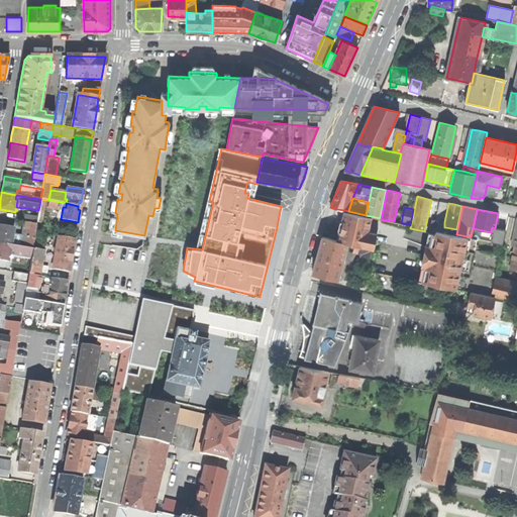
[(341,223),(337,240),(346,243),(354,244),(363,247),(372,249),(376,234),(368,232),(371,216),(366,215),(348,211),(344,210),(341,223)]
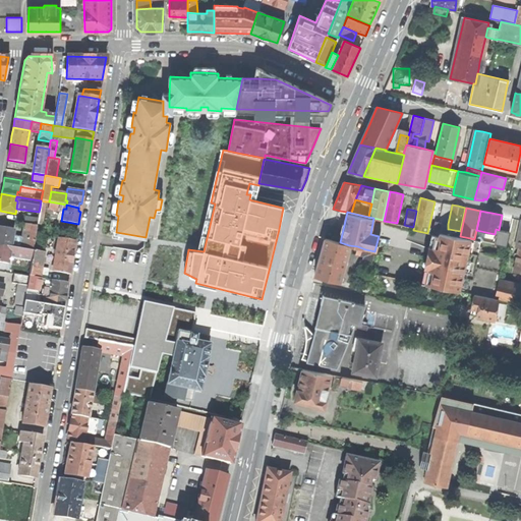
[(26,217),(25,224),(37,226),(38,222),(38,219),(26,217)]
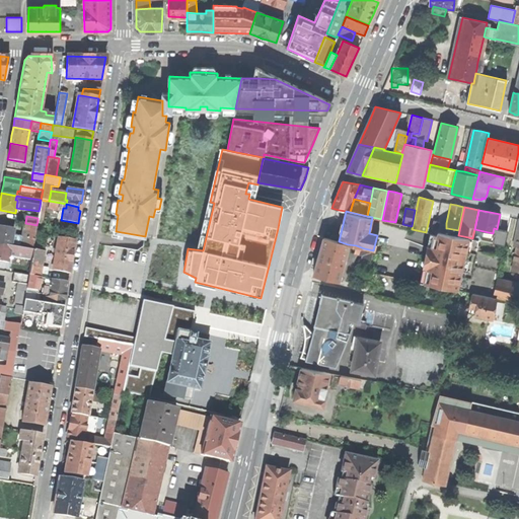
[(446,233),(447,228),(446,228),(446,223),(440,222),(438,231),(446,233)]
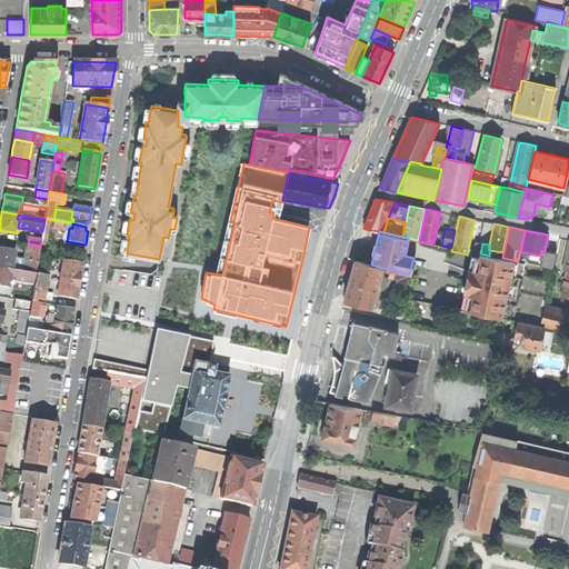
[(30,253),(39,255),(40,247),(28,245),(27,245),(25,252),(30,253)]
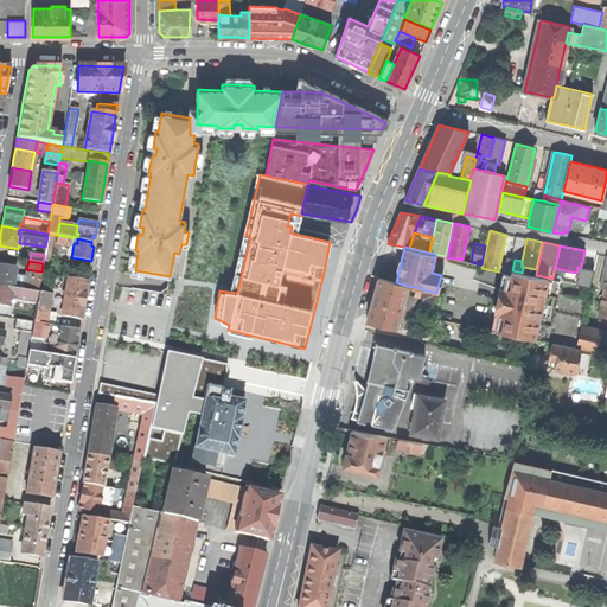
[(0,286),(12,288),(13,275),(14,268),(0,266),(0,286)]
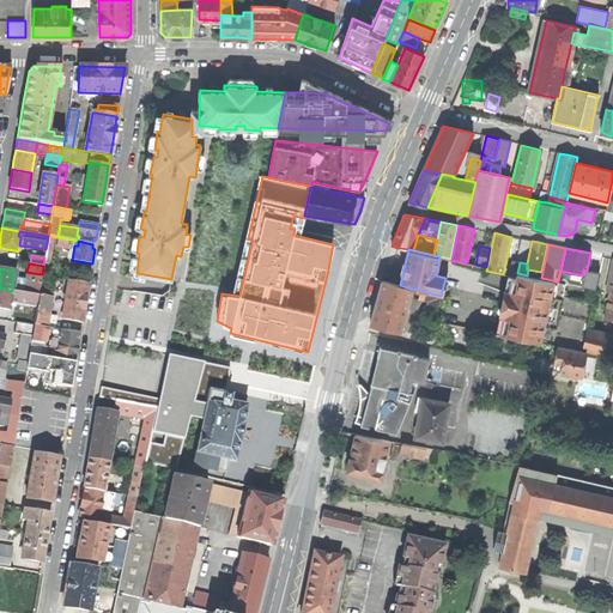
[(587,271),(583,269),(582,275),(584,275),(583,286),(596,290),(599,273),(587,271)]
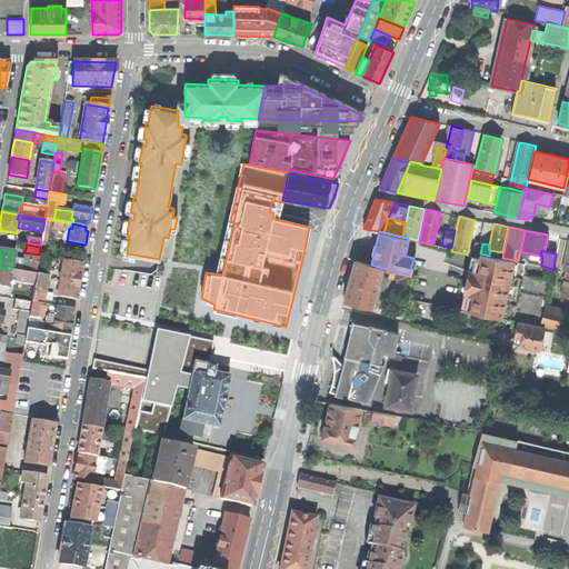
[(11,270),(27,272),(30,253),(25,252),(23,260),(12,258),(11,270)]
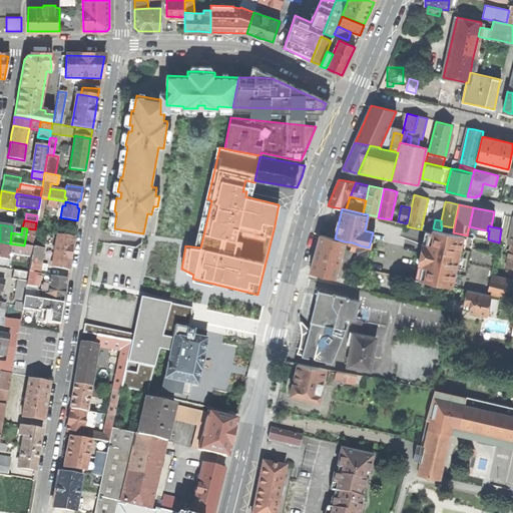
[(27,228),(24,245),(26,246),(32,246),(33,239),(35,229),(27,228)]
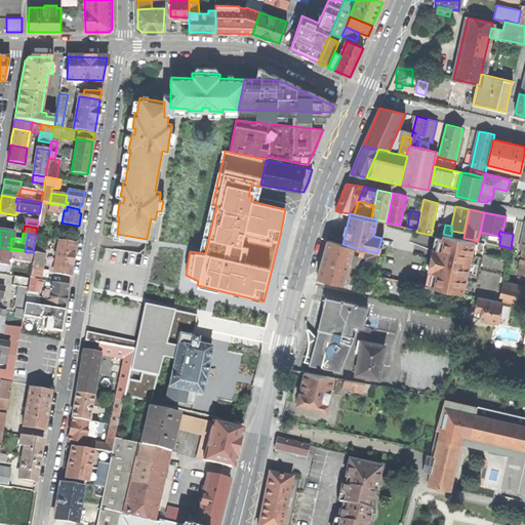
[(430,257),(425,285),(462,293),(465,279),(470,280),(475,256),(471,255),(474,240),(463,238),(451,236),(443,234),(442,238),(435,236),(430,257)]
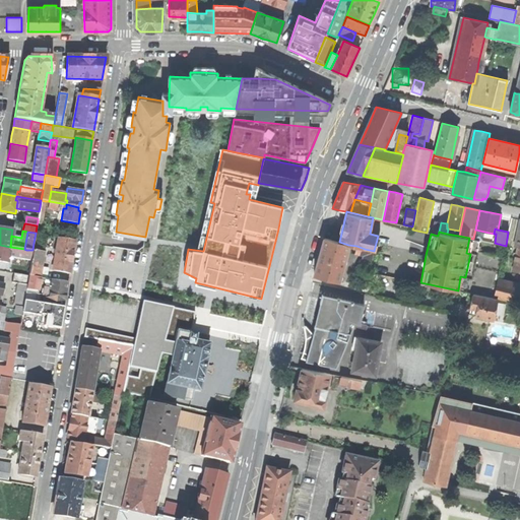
[(59,238),(53,270),(69,273),(72,258),(75,241),(59,238)]
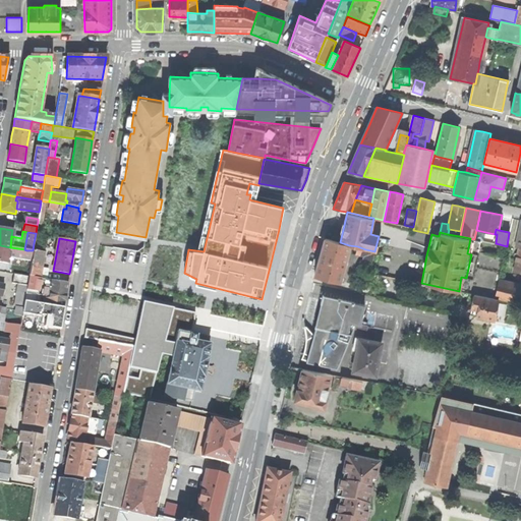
[(320,257),(314,275),(339,282),(349,245),(340,242),(325,238),(320,257)]
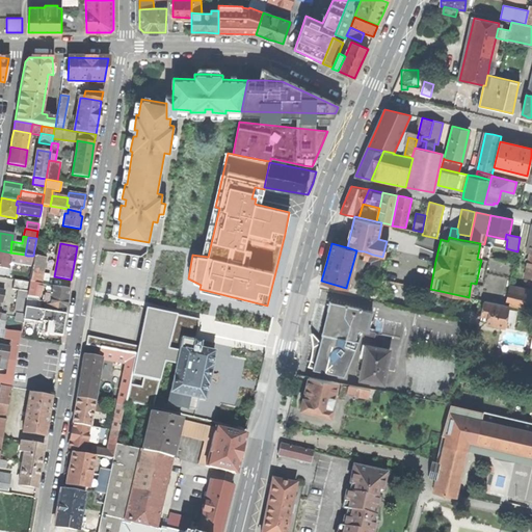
[(45,258),(46,250),(38,249),(36,257),(45,258)]
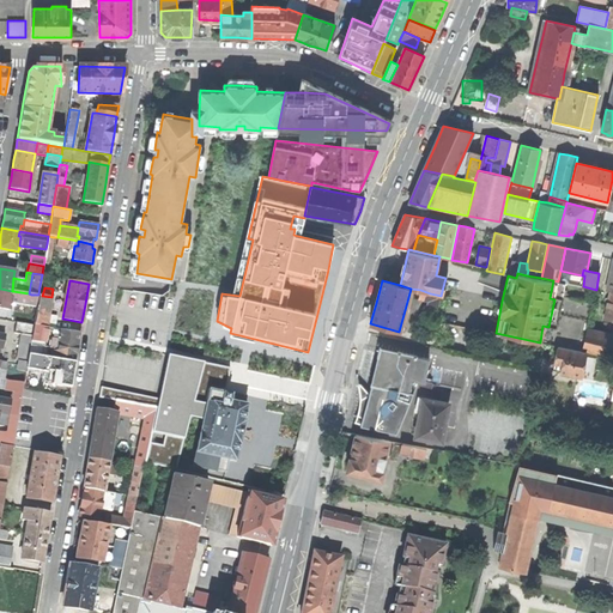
[(0,308),(8,310),(12,291),(0,289),(0,308)]
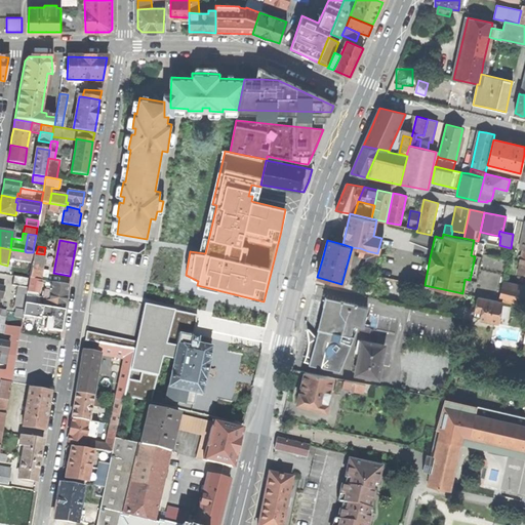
[(358,255),(366,258),(368,251),(360,248),(358,255)]
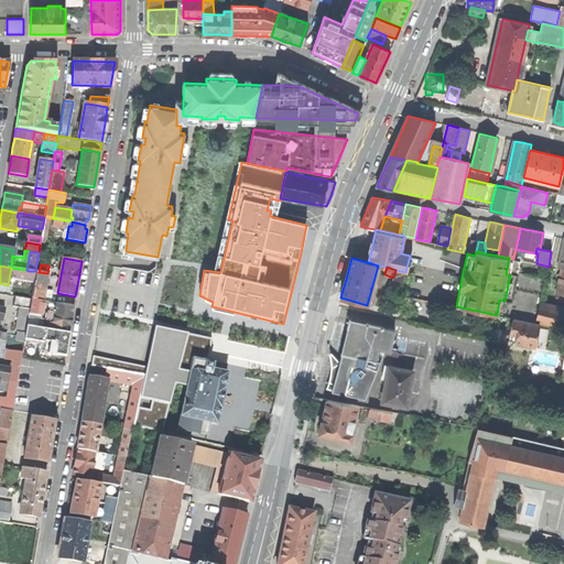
[(402,286),(405,272),(396,270),(393,278),(392,283),(402,286)]
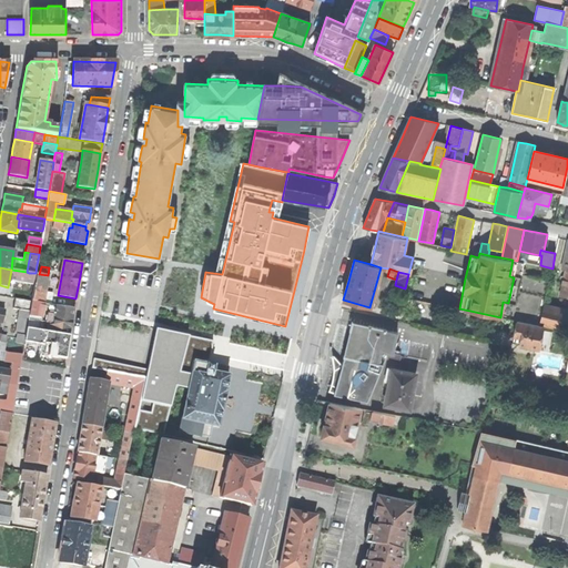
[(18,288),(17,298),(31,301),(36,273),(29,273),(26,291),(18,288)]
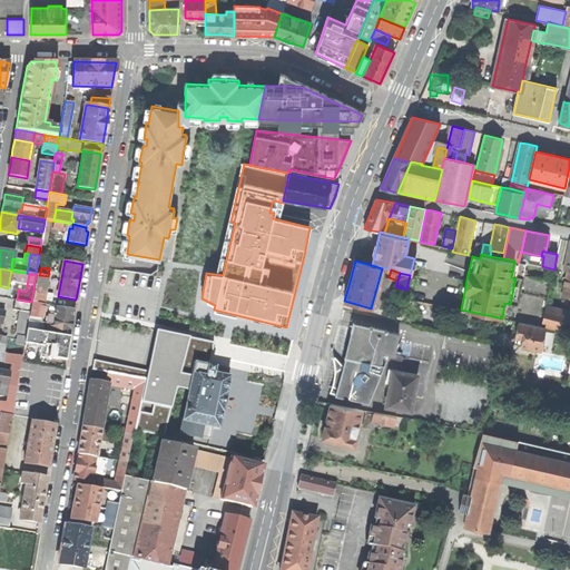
[(39,275),(36,274),(31,302),(38,303),(43,304),(45,295),(48,276),(39,275)]
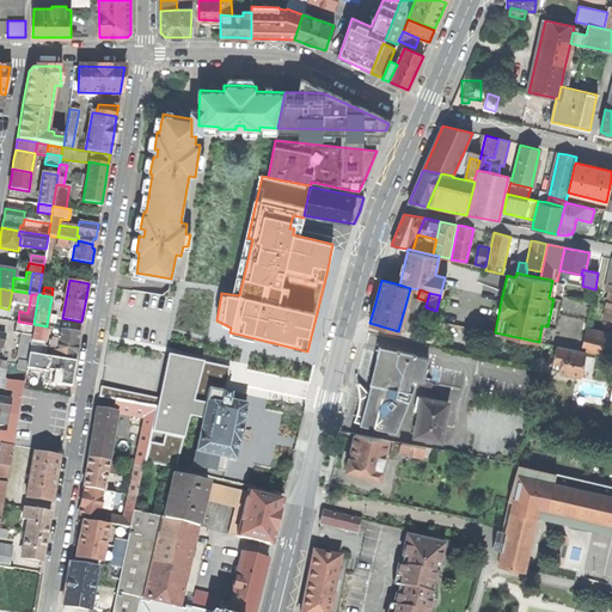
[(22,334),(31,335),(34,324),(18,322),(16,322),(13,332),(22,334)]
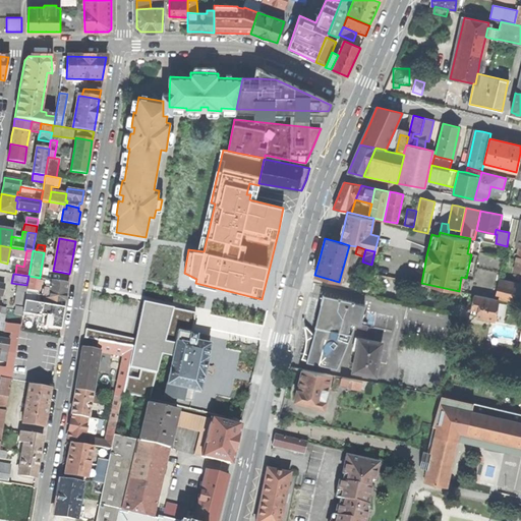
[(35,277),(29,276),(26,285),(25,290),(31,291),(33,291),(35,277)]
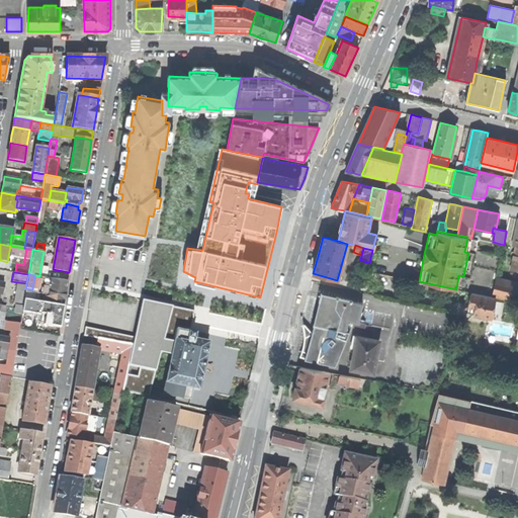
[(50,287),(66,290),(68,281),(52,278),(50,287)]
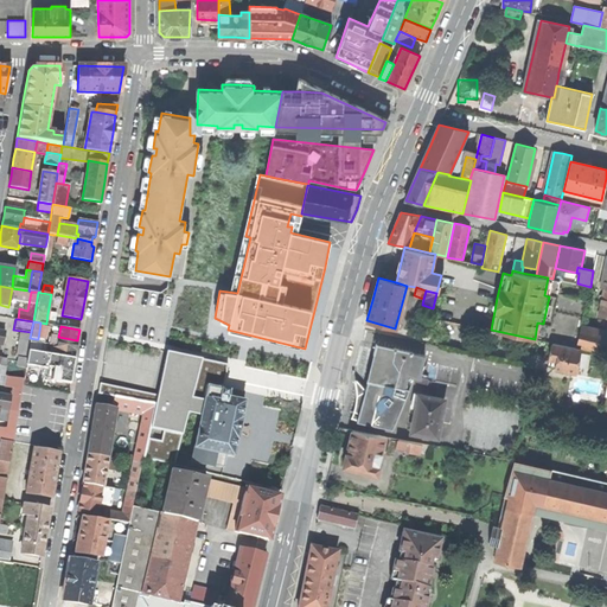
[(606,332),(580,327),(575,347),(580,349),(605,353),(606,342),(606,332)]
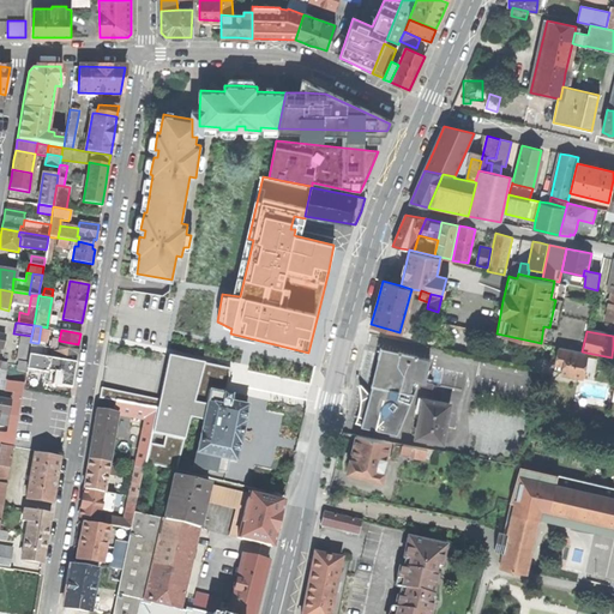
[(22,335),(18,353),(29,354),(30,342),(31,336),(22,335)]
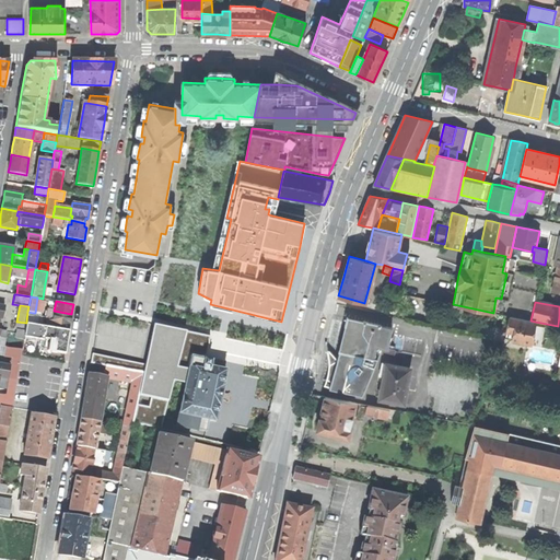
[(38,316),(36,325),(45,327),(46,321),(51,322),(54,311),(48,310),(47,316),(44,315),(44,317),(38,316)]
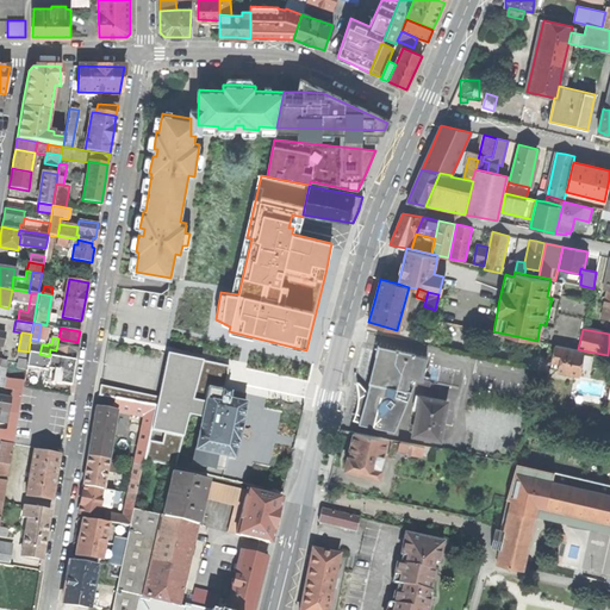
[(76,349),(78,342),(58,338),(56,350),(50,349),(49,356),(74,360),(76,349)]
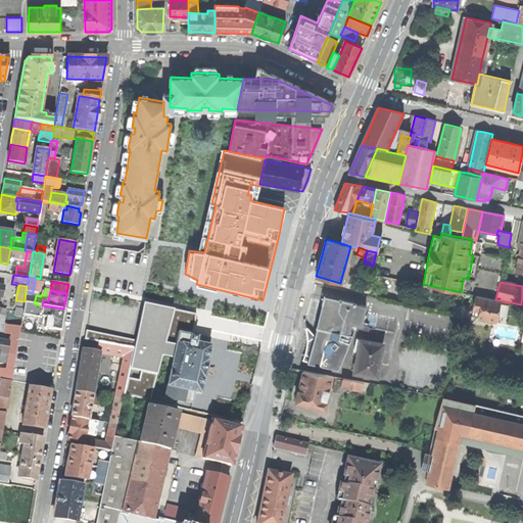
[(472,308),(473,310),(479,311),(478,315),(477,317),(495,321),(500,300),(495,299),(475,294),(474,302),(472,308)]
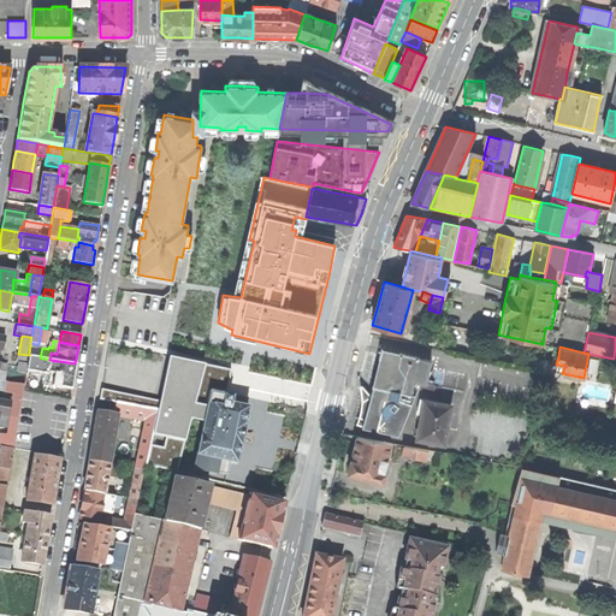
[(380,359),(375,377),(371,396),(371,397),(362,402),(362,406),(361,409),(360,415),(360,416),(366,421),(363,428),(398,434),(419,386),(433,390),(434,385),(426,383),(432,361),(419,357),(400,353),(400,354),(381,349),(379,359),(380,359)]
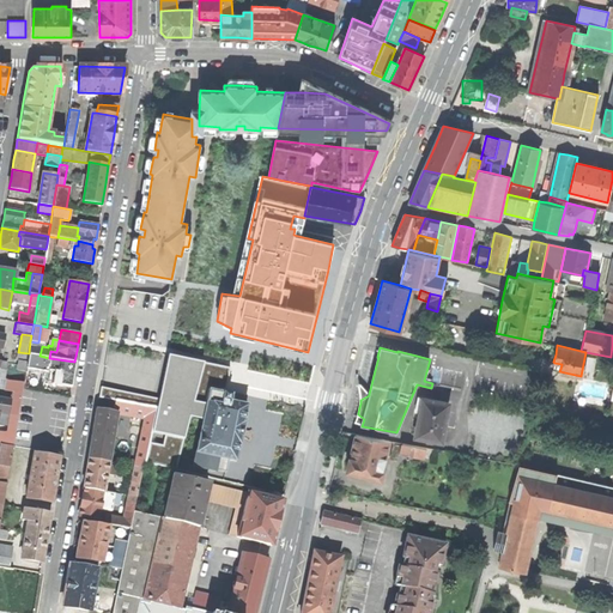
[(19,362),(26,363),(29,353),(18,352),(17,362),(19,362)]
